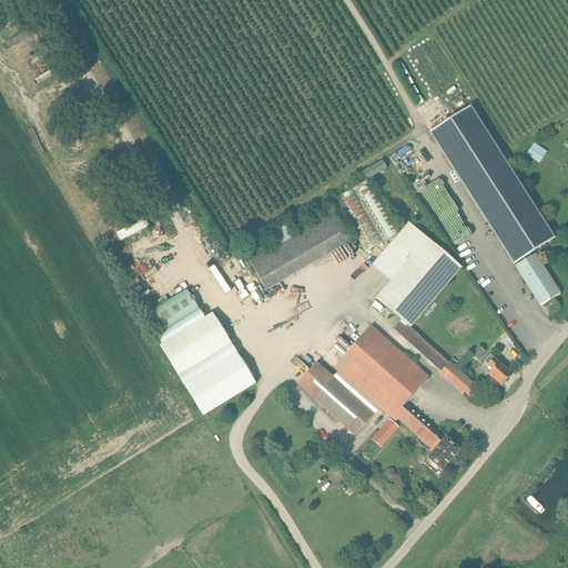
[(458,115),(430,133),(515,265),(516,267),(541,307),(554,298),(560,295),(535,255),(534,253),(543,247),(554,240),(469,109),(458,115)]
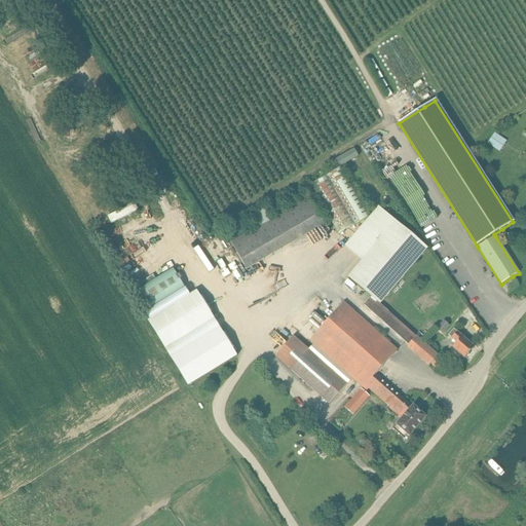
[(494,133),(487,144),(495,149),(502,139),(494,133)]
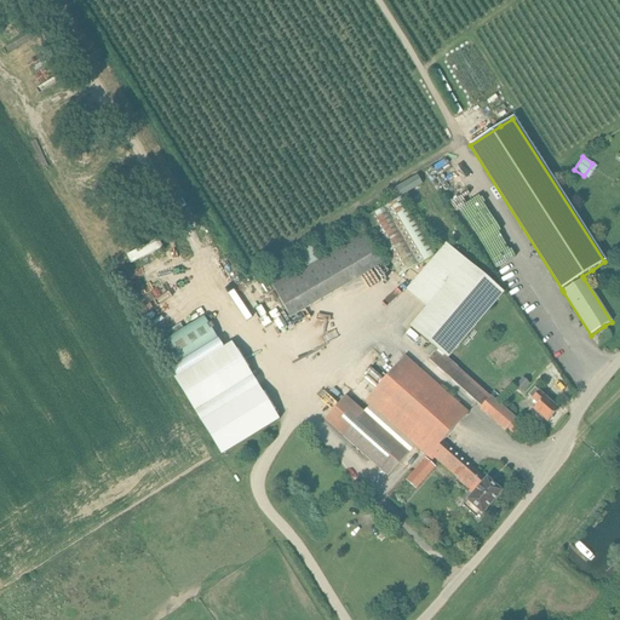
[(417,174),(390,191),(395,200),(423,184),(417,174)]
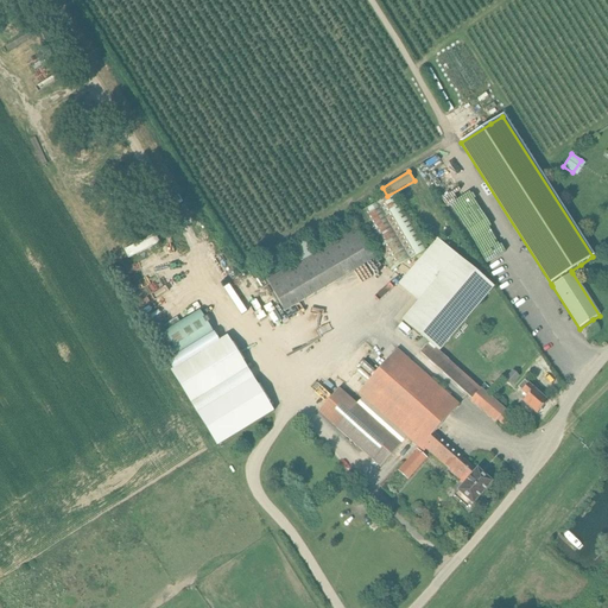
[(429,249),(396,192),(358,215),(391,271),(429,249)]
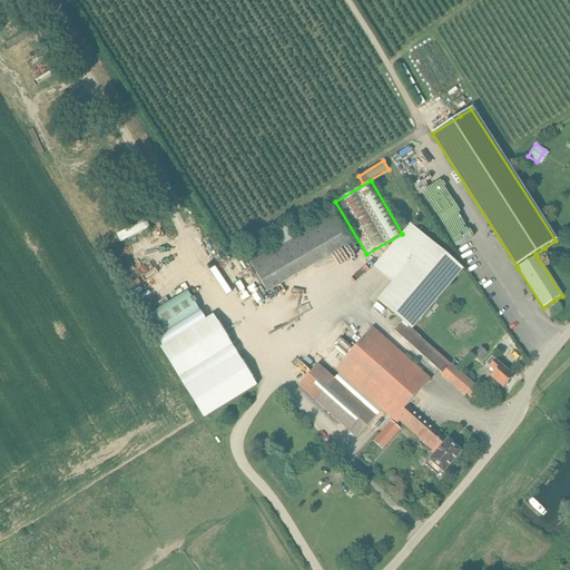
[(267,292),(273,288),(346,246),(353,242),(336,212),(296,235),(288,222),(269,233),(276,247),(249,263),(267,292)]
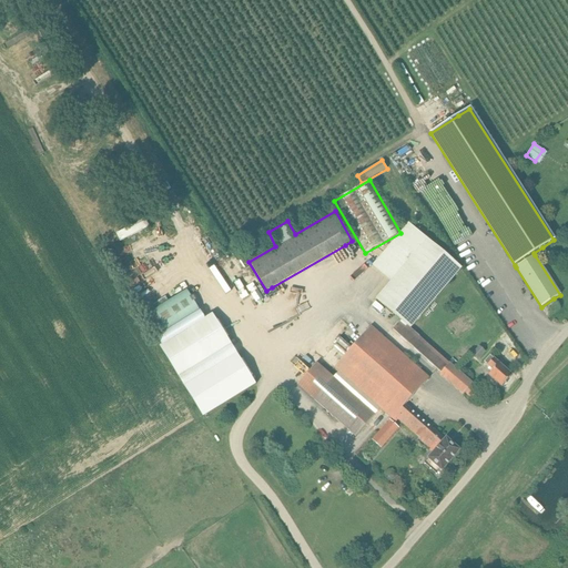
[(144,220),(115,234),(119,242),(148,227),(144,220)]
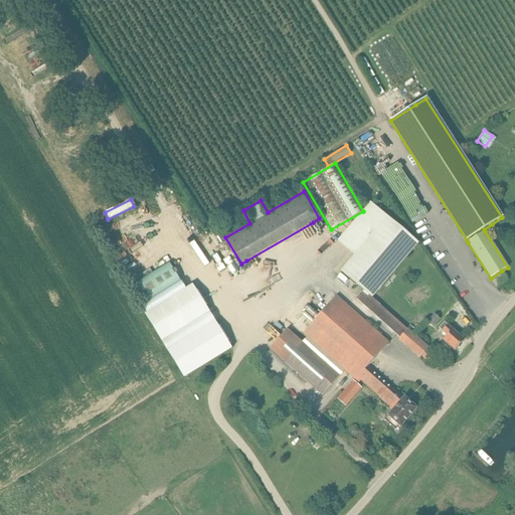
[(418,243),(381,211),(370,202),(337,241),(353,255),(341,271),(372,298),(418,243)]
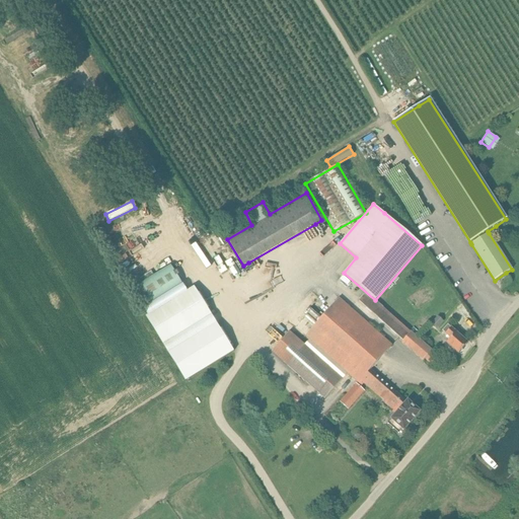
[(514,282),(508,273),(495,281),(502,290),(514,282)]
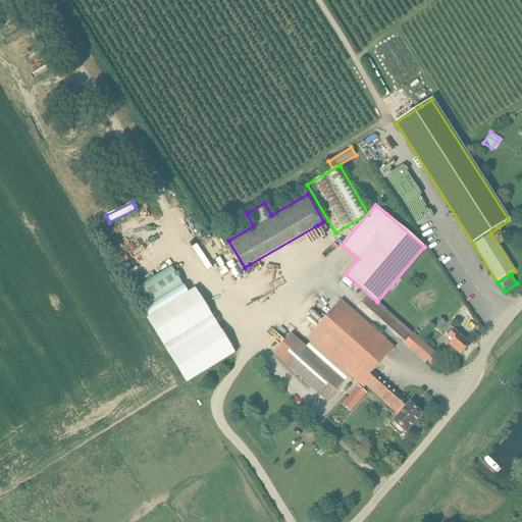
[(195,289),(147,319),(164,348),(213,317),(195,289)]
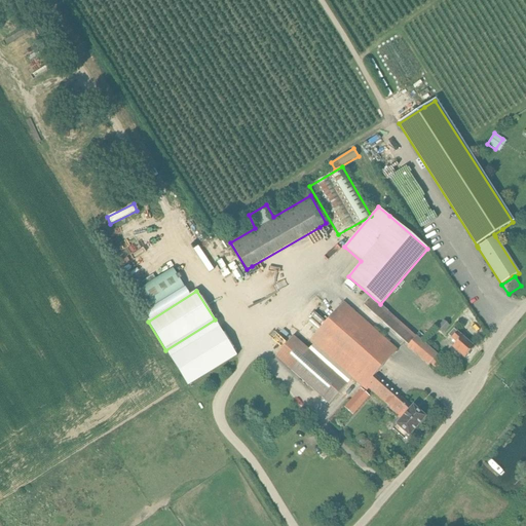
[(364,305),(404,341),(408,345),(407,347),(428,366),(430,364),(439,371),(444,365),(445,364),(436,357),(438,354),(416,336),(371,297),(364,305)]
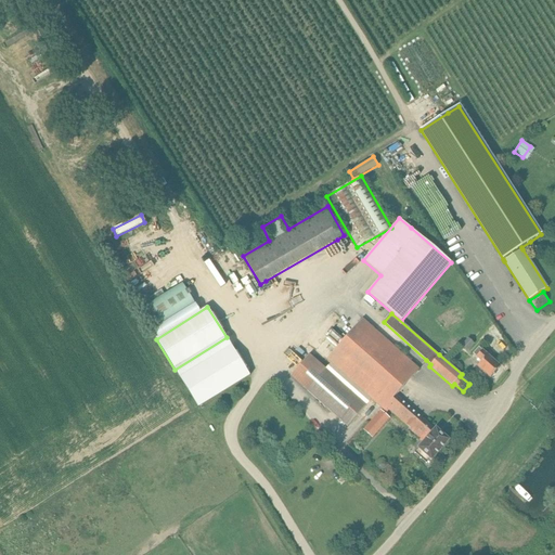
[(396,395),(418,369),(363,319),(326,360),(331,363),(371,400),(383,410),(396,395)]
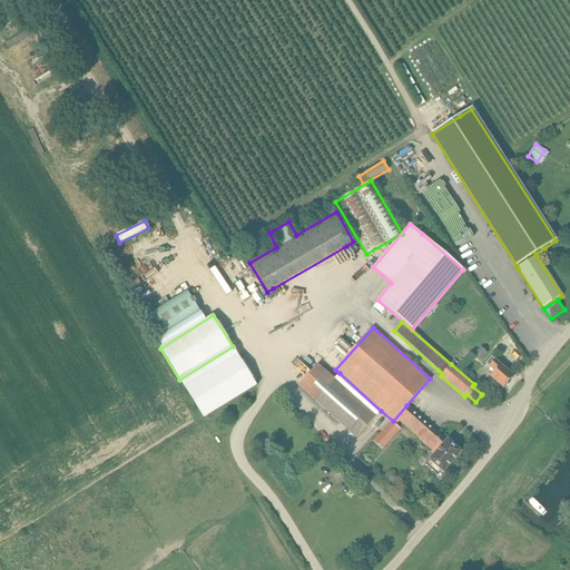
[(480,361),(487,353),(481,347),(473,355),(480,361)]
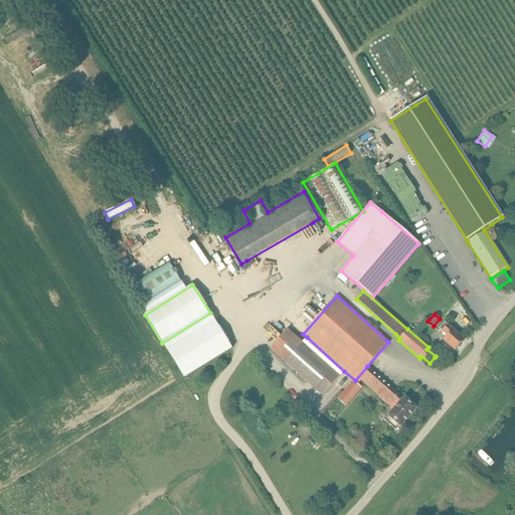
[(214,321),(167,350),(184,378),(231,348),(214,321)]
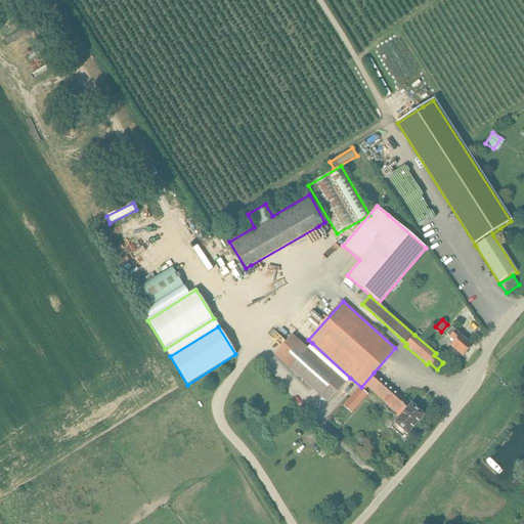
[(450,346),(464,357),(473,347),(451,328),(446,335),(449,337),(449,338),(454,342),(450,346)]
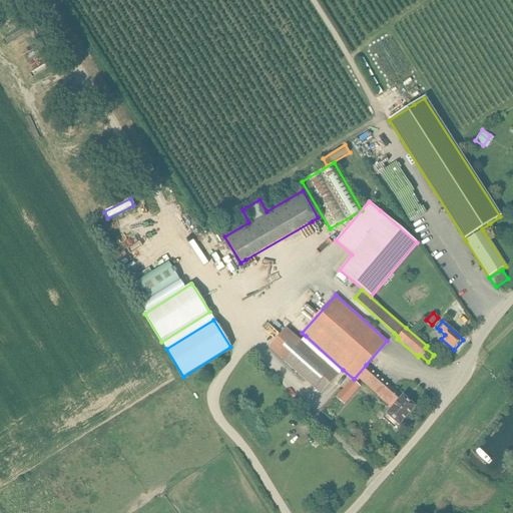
[(339,375),(301,341),(286,328),(269,348),(321,395),(339,375)]
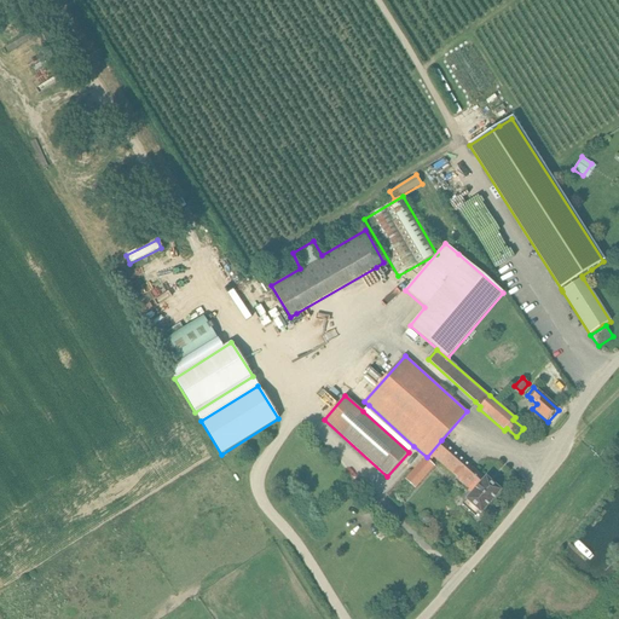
[(484,479),(472,467),(441,440),(427,457),(431,461),(433,458),(472,492),(466,501),(481,515),(502,491),(486,476),(484,479)]
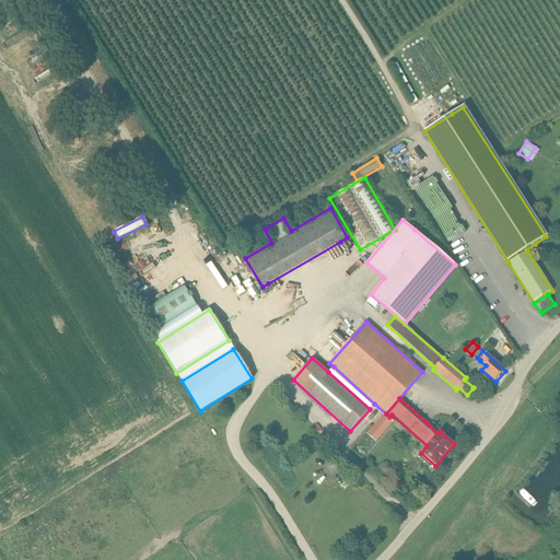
[(366,434),(375,442),(393,422),(384,415),(366,434)]
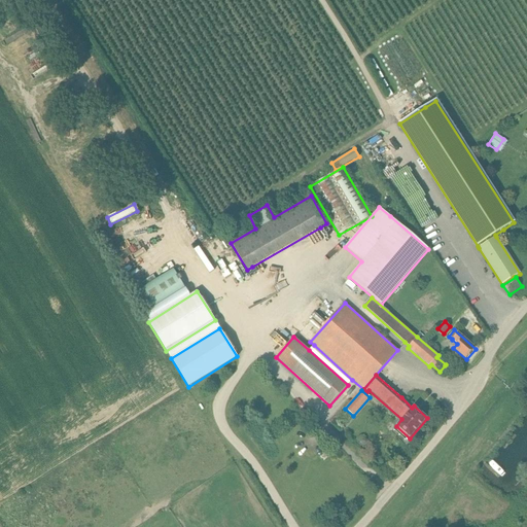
[(367,443),(366,438),(363,436),(359,436),(357,440),(358,444),(361,446),(364,446),(367,443)]
